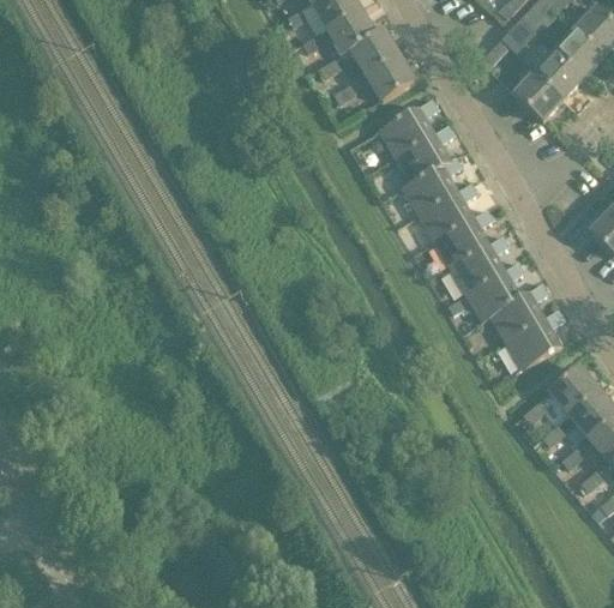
[(360,7),(355,0),(315,0),(313,1),(327,26),(360,7)]
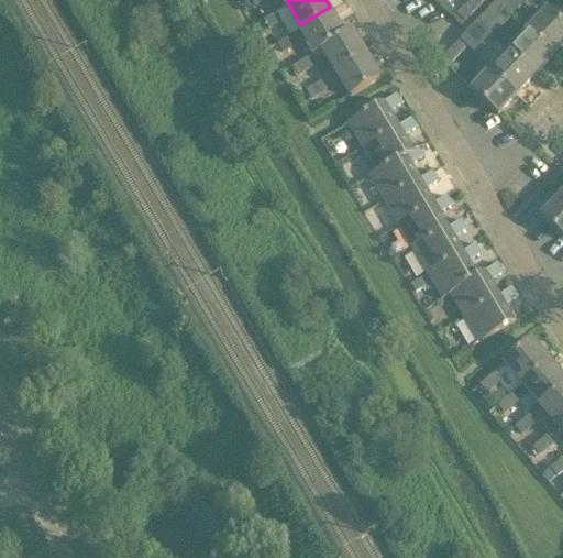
[(467,0),(465,2),(462,0),(445,0),(465,19),(482,0),(467,0)]
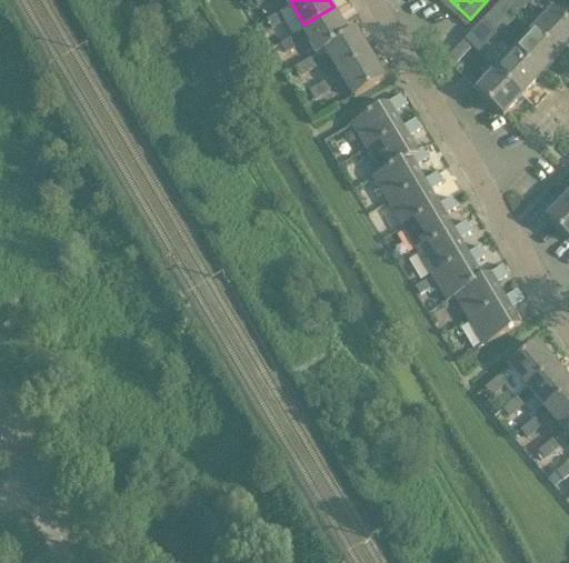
[(511,2),(509,0),(499,0),(485,16),(492,22),(510,3),(511,2)]
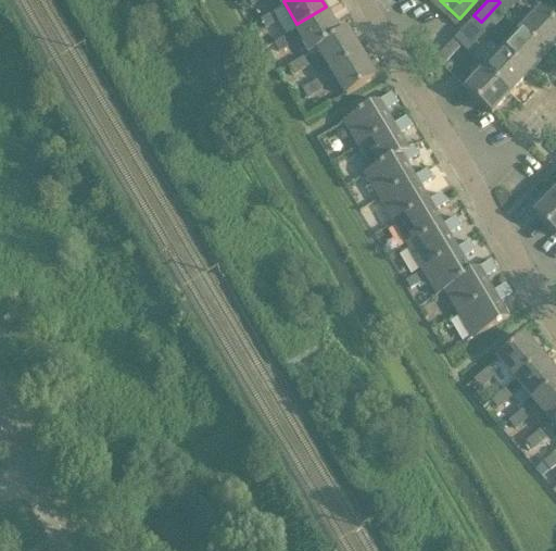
[(497,0),(500,2),(498,3),(506,11),(516,0),(497,0)]
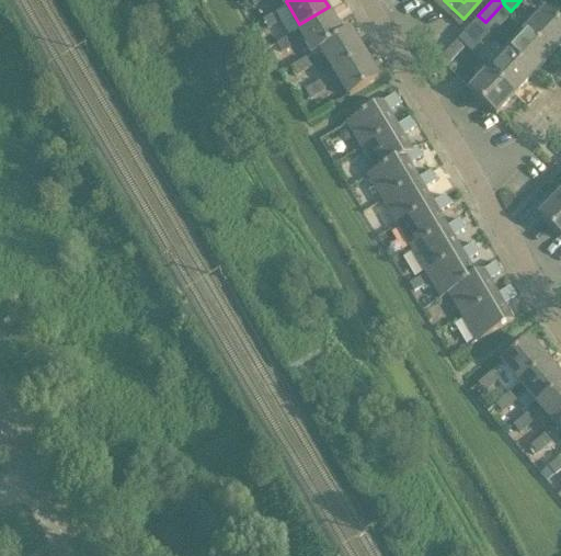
[(344,33),(343,31),(329,7),(299,24),(316,50),(322,46),(344,33)]
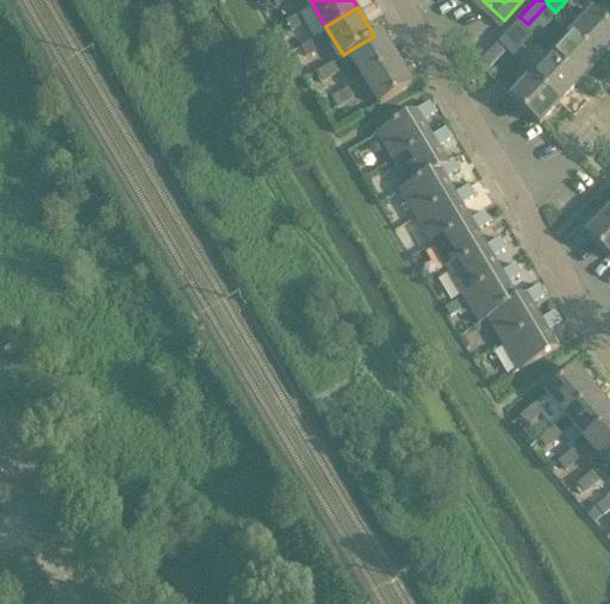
[(609,19),(596,7),(576,29),(602,53),(609,43),(609,19)]
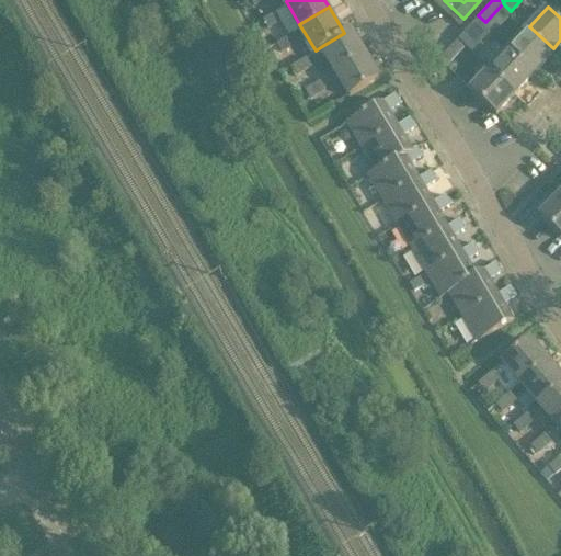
[(278,8),(263,16),(268,26),(284,16),(278,8)]
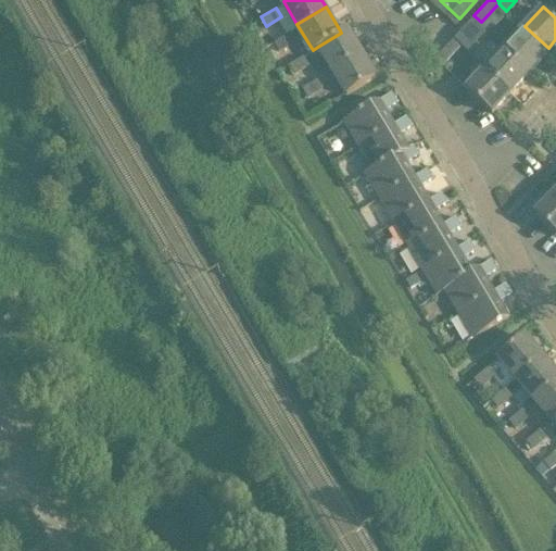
[(481,22),(474,15),(455,35),(463,41),(481,22)]
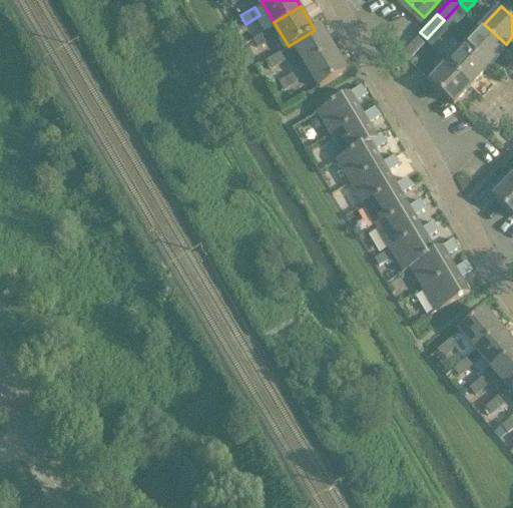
[(315,30),(295,42),(307,62),(334,46),(321,24),(314,28),(315,30)]
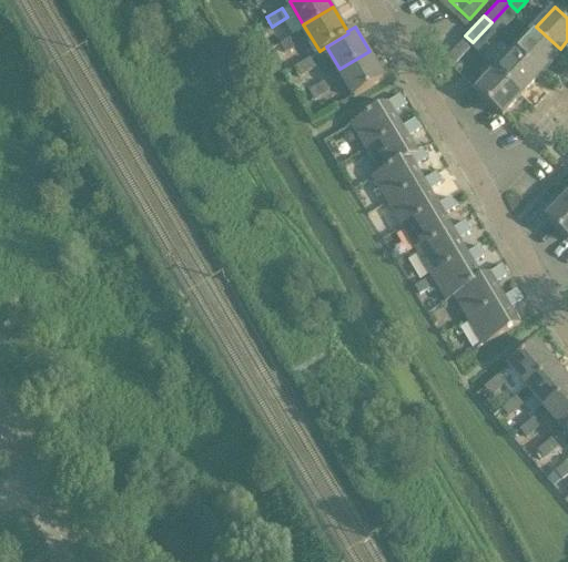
[(536,27),(517,47),(540,70),(560,49),(536,27)]
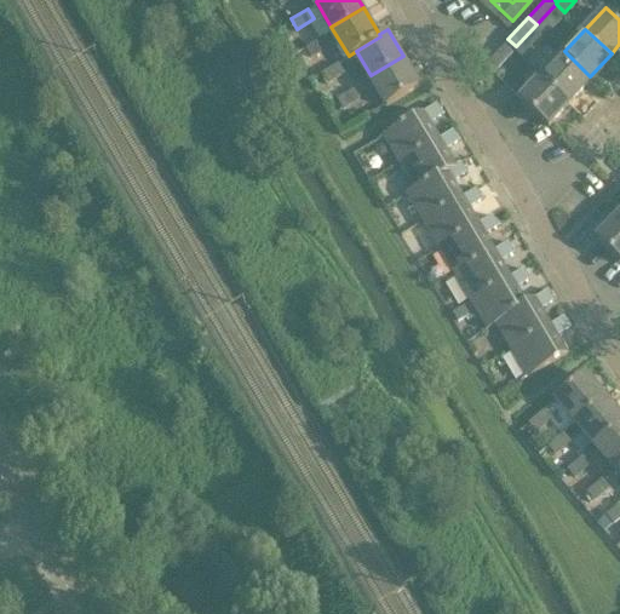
[(322,33),(306,44),(313,55),(329,44),(322,33)]
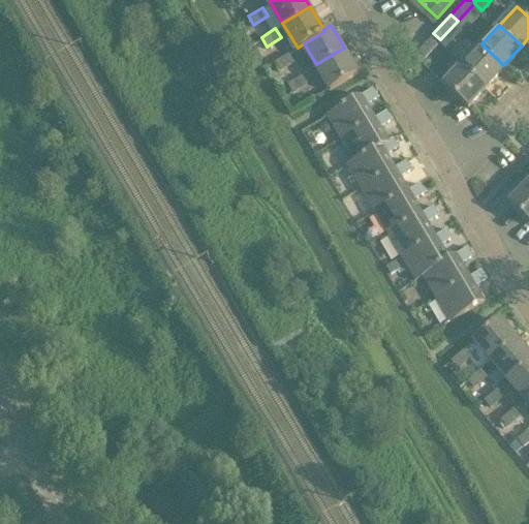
[(440,39),(433,33),(414,53),(427,64),(437,53),(438,54),(443,48),(437,42),(440,39)]
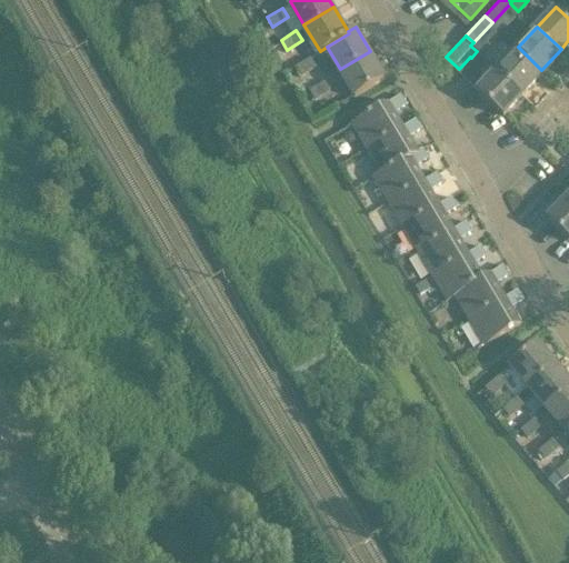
[(518,47),(499,67),(523,90),(541,70),(518,47)]
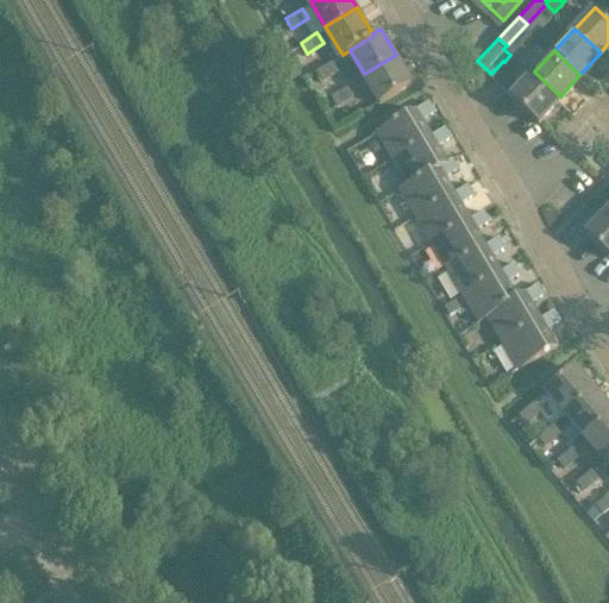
[(412,81),(396,55),(364,74),(380,100),(412,81)]
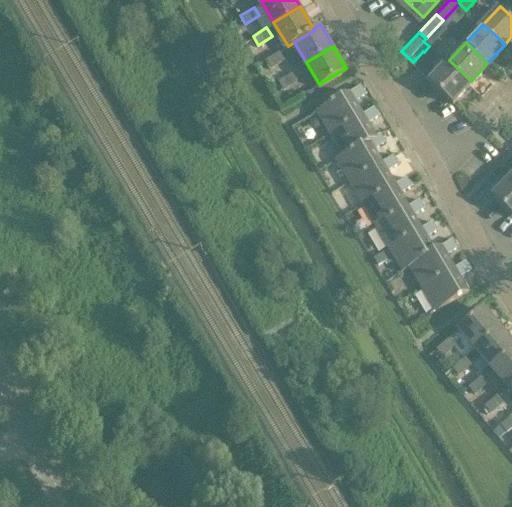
[(280,49),(265,58),(271,67),(285,58),(280,49)]
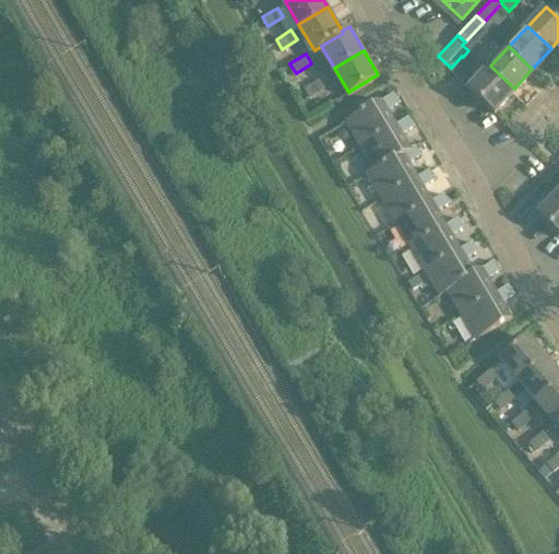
[(514,89),(490,66),(472,86),(495,108),(514,89)]
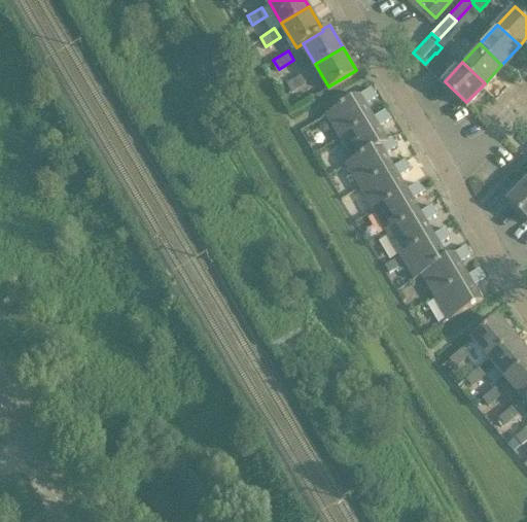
[(301,72),(286,81),(292,91),(307,81),(301,72)]
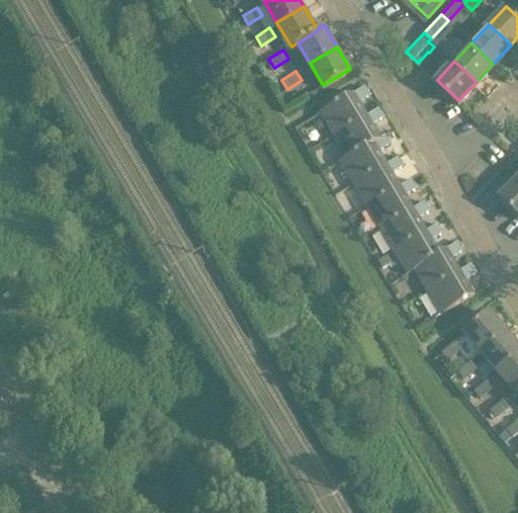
[(334,133),(366,112),(359,98),(370,92),(365,84),(320,110),(334,133)]
